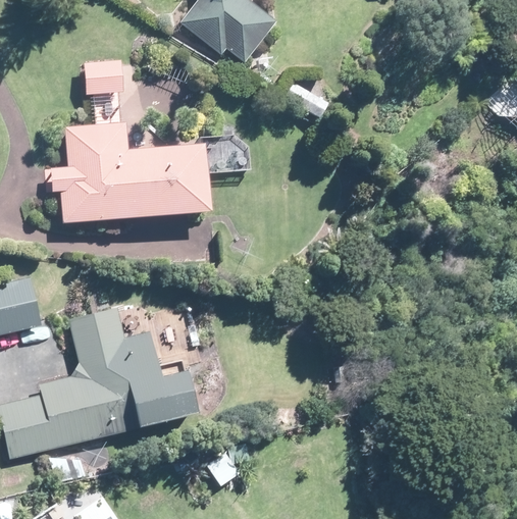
[(198,0),(184,17),(181,21),(212,47),(221,53),(225,47),(243,60),(252,50),(273,22),(246,0),(198,0)]
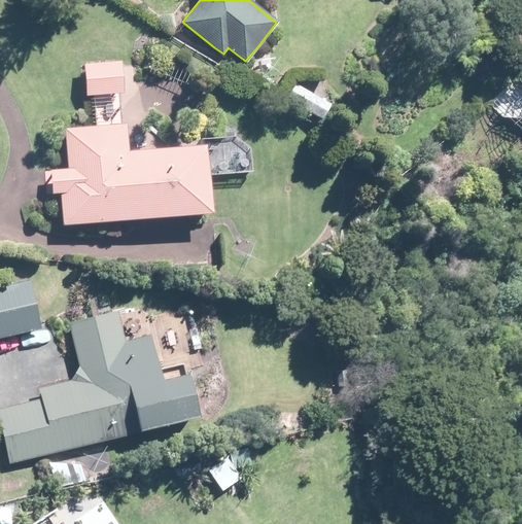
[(125,92),(123,64),(123,62),(85,64),(87,94),(90,94),(125,92)]
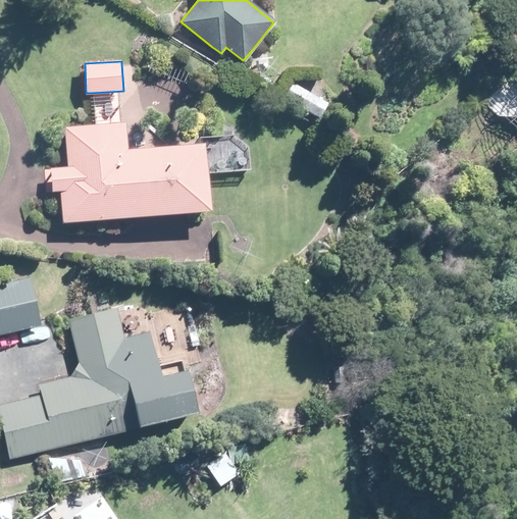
[(329,103),(323,100),(290,80),(281,94),(320,117),(329,103)]
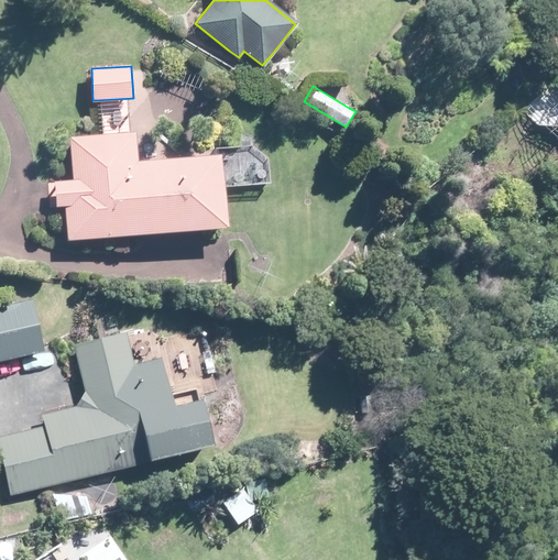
[(230,228),(227,185),(225,154),(139,161),(137,132),(97,134),(69,136),(73,177),(73,182),(55,183),(57,206),(66,205),(69,240),(141,234),(225,229),(230,228)]
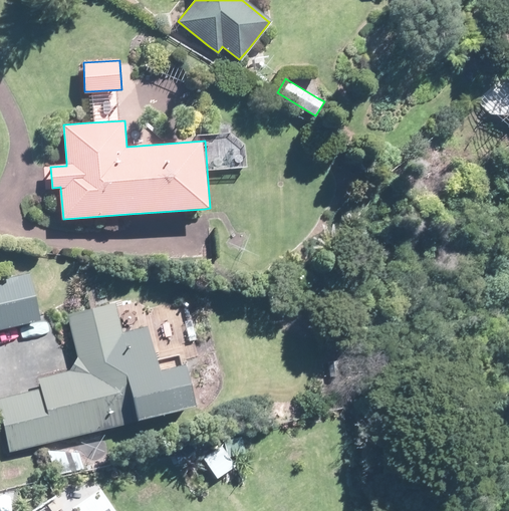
[(153,133),(152,126),(147,121),(140,123),(137,130),(138,135),(143,139),(150,138),(153,133)]
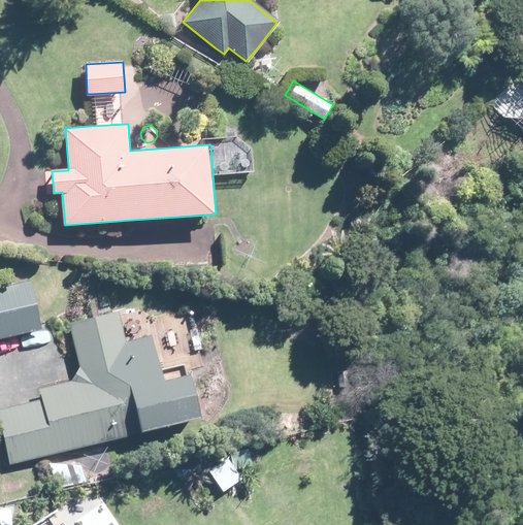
[(0,328),(31,322),(23,285),(0,289),(0,328)]
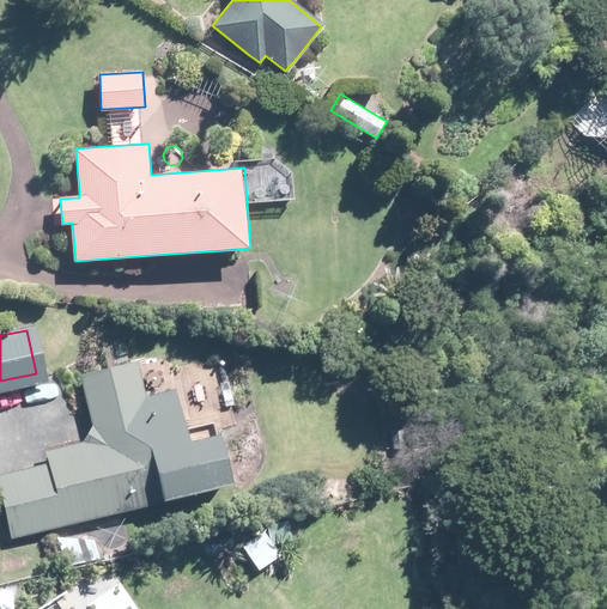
[(351,347),(351,334),(341,334),(341,348),(351,347)]
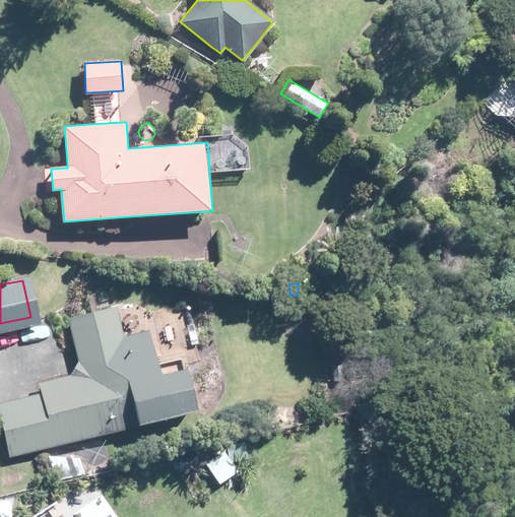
[(280,306),(283,297),(272,294),(270,303),(280,306)]
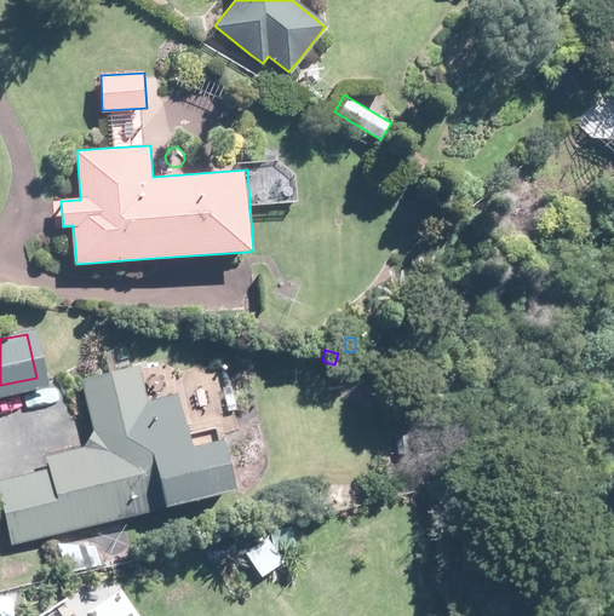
[(228,442),(225,442),(193,450),(179,393),(147,401),(138,364),(82,378),(93,432),(85,447),(47,455),(50,467),(45,470),(0,479),(0,496),(11,543),(56,534),(124,518),(240,490),(228,442)]
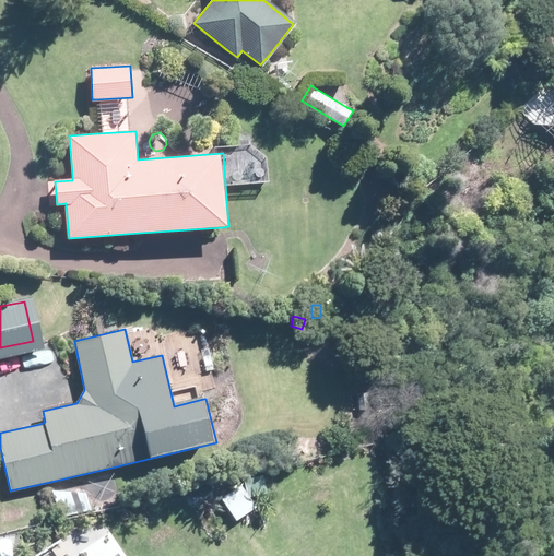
[(320,369),(314,385),(322,388),(329,373),(320,369)]
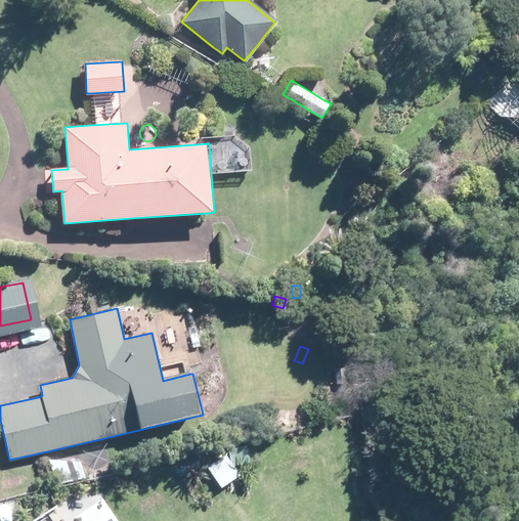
[(249,461),(246,445),(229,447),(232,464),(249,461)]
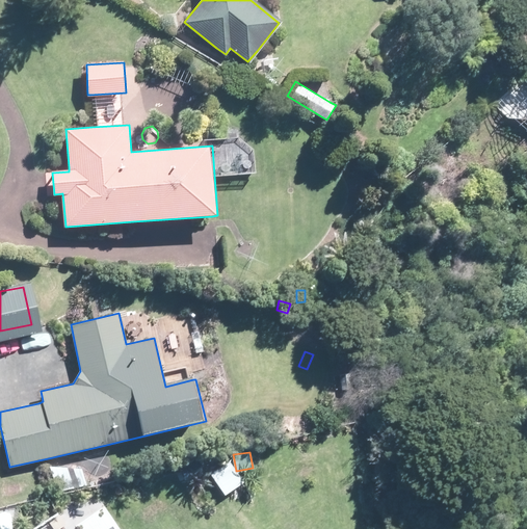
[(210,474),(225,495),(242,481),(227,461),(210,474)]
